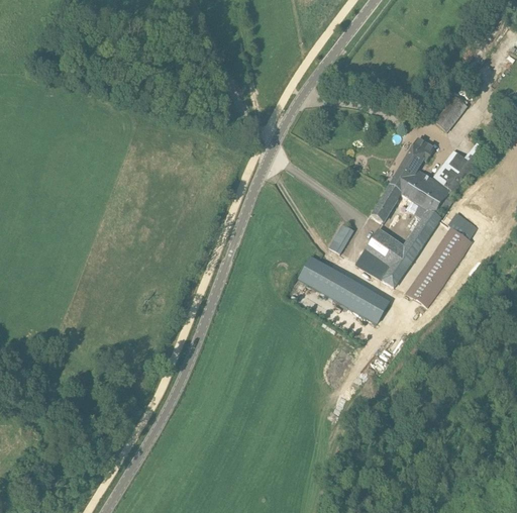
[(229,113),(237,110),(228,90),(221,93),(229,113)]
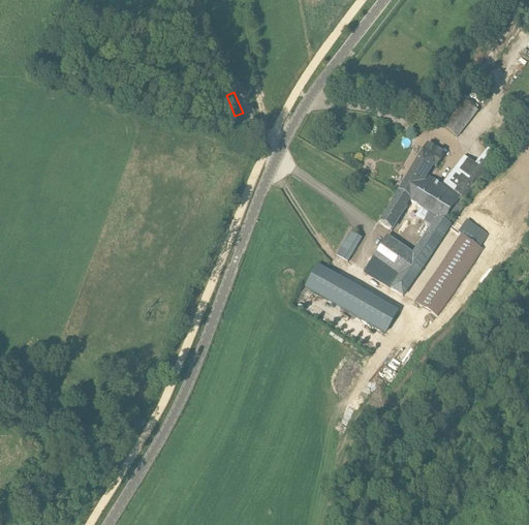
[(442,123),(446,127),(454,119),(448,115),(442,123)]
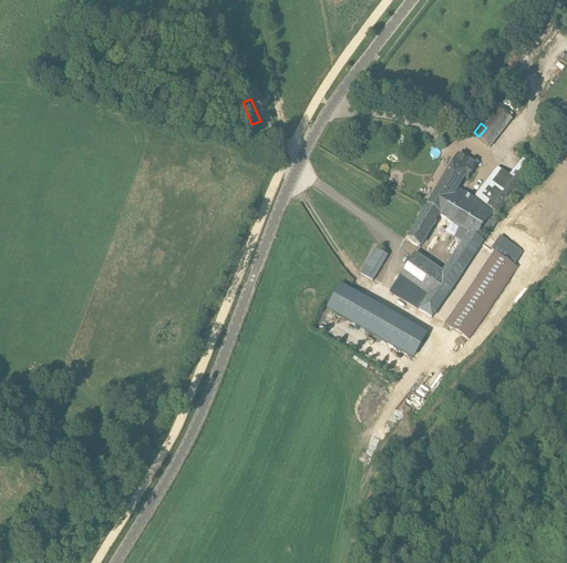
[(441,213),(459,186),(464,175),(466,176),(476,162),(457,151),(426,202),(440,210),(440,212),(441,213)]
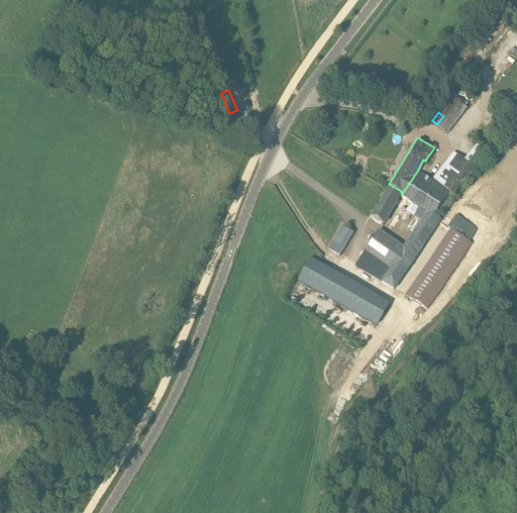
[(464,157),(478,168),(492,150),(478,140),(464,157)]
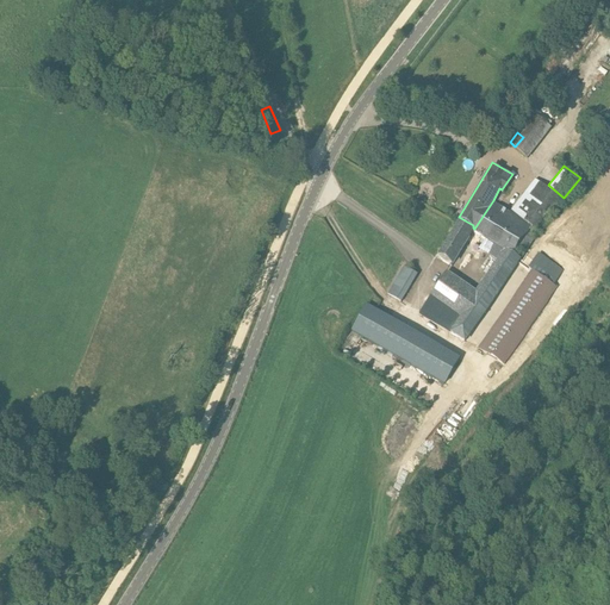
[(510,206),(539,229),(540,229),(564,198),(548,185),(535,175),(510,206)]
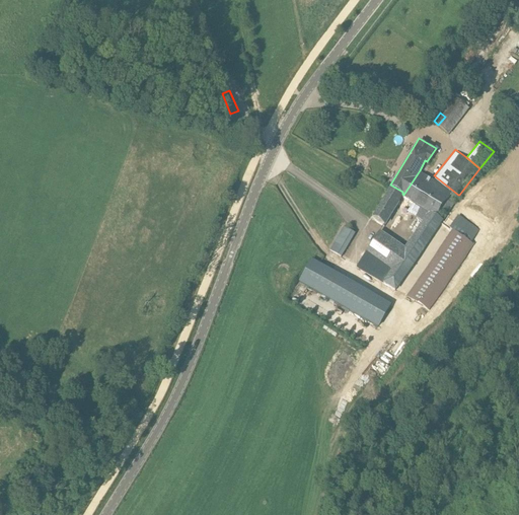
[(403,195),(404,195),(411,199),(419,204),(429,211),(432,207),(443,215),(450,206),(458,195),(434,175),(433,177),(420,170),(403,195)]
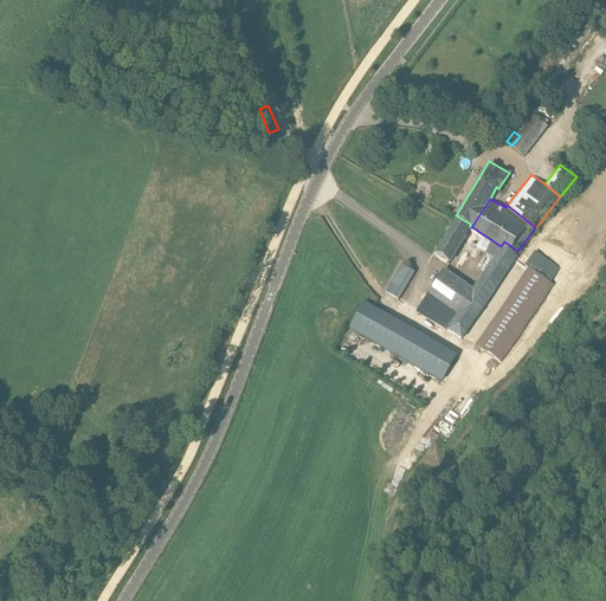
[(479,232),(472,227),(471,227),(470,226),(470,224),(456,215),(434,252),(450,260),(464,236),(466,237),(474,241),(479,232)]
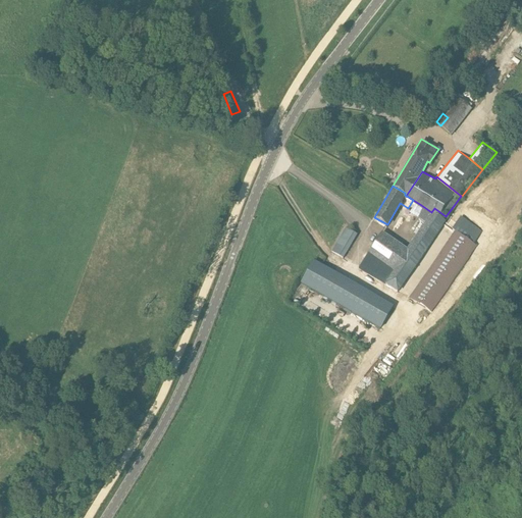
[(431,212),(421,205),(416,213),(425,219),(407,247),(409,248),(394,270),(385,281),(408,297),(454,228),(473,241),(482,227),(453,207),(446,216),(434,208),(431,212)]
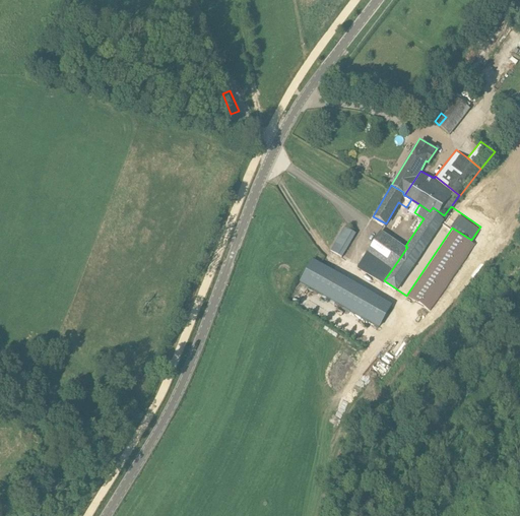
[(331,246),(343,254),(358,231),(345,223),(331,246)]
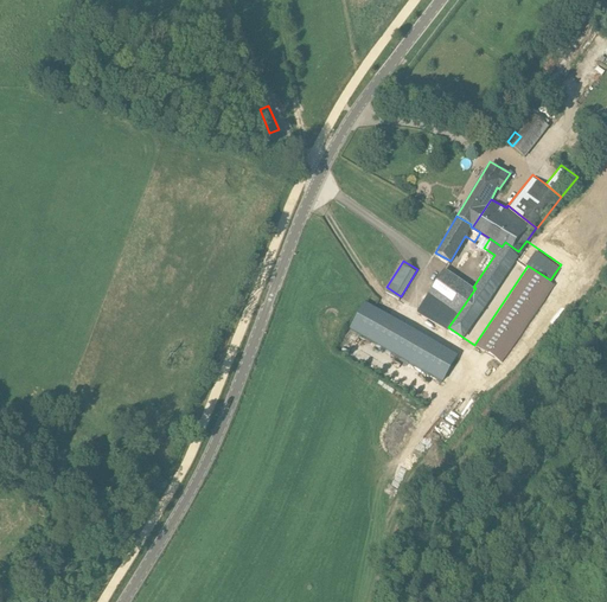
[(443,269),(427,295),(458,314),(475,288),(473,287),(443,269)]
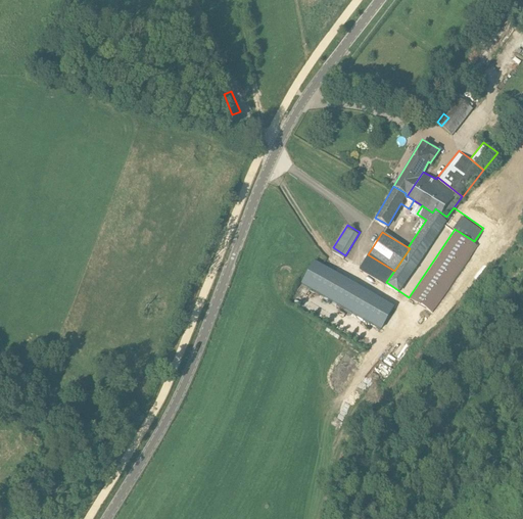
[(394,271),(368,254),(360,269),(385,284),(386,282),(394,271)]
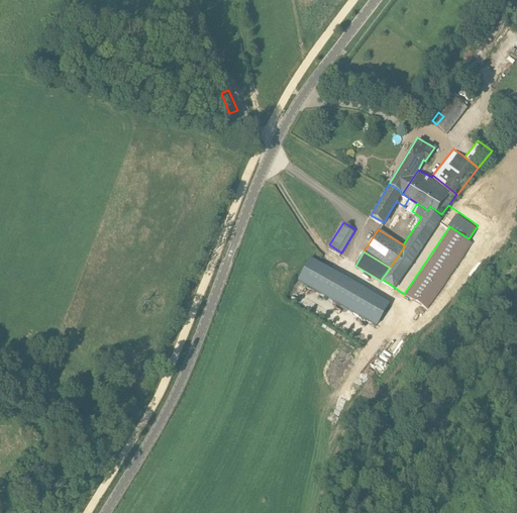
[(377,323),(389,301),(311,255),(298,278),(377,323)]
